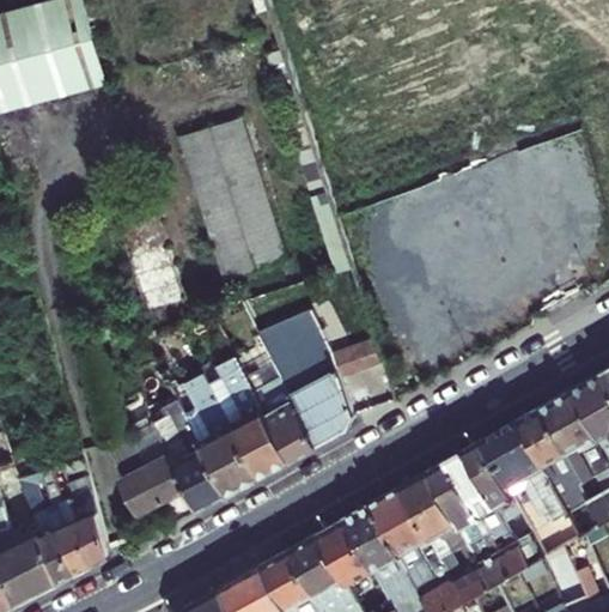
[(73,0),(0,20),(0,116),(99,88),(73,0)]
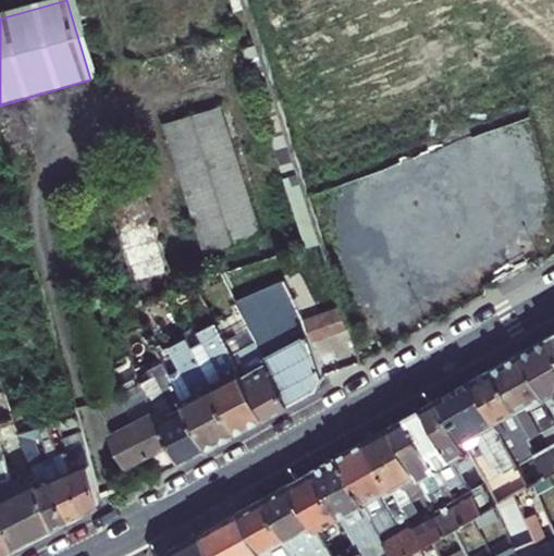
[(265,236),(223,107),(165,124),(207,255),(265,236)]
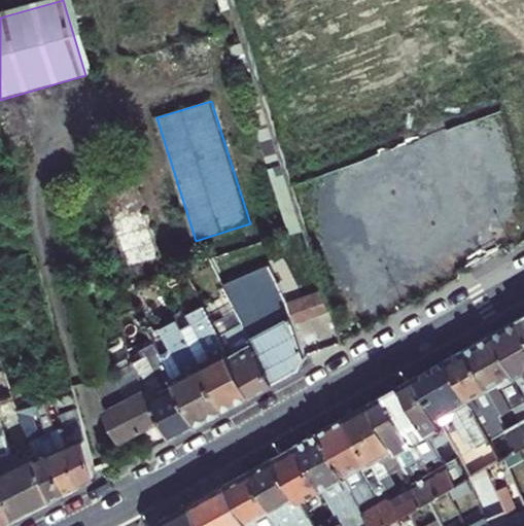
[(283,164),(267,169),(286,233),(303,228),(283,164)]
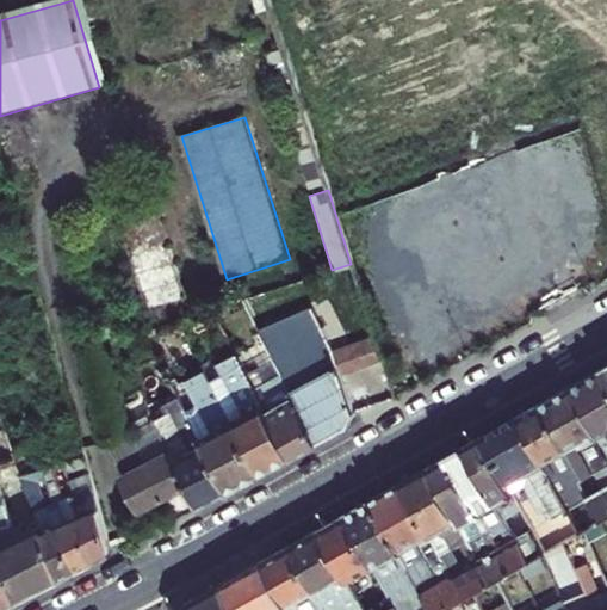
[(2,219),(6,232),(8,239),(20,236),(14,215),(2,219)]
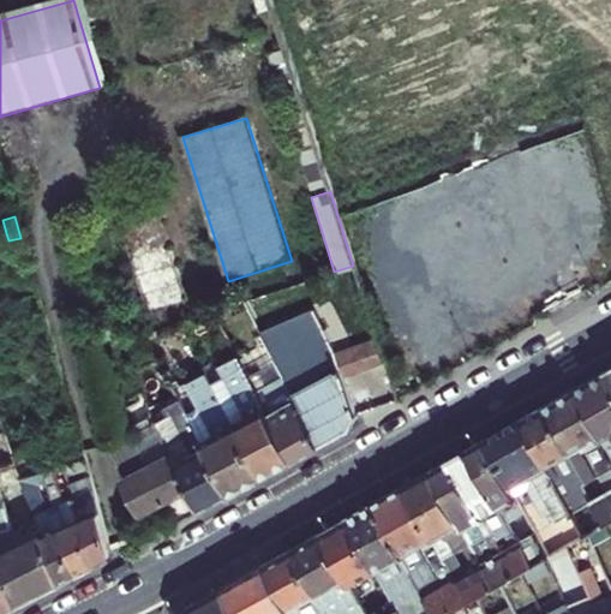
[(144,296),(149,313),(184,302),(179,285),(173,266),(167,249),(132,260),(138,278),(144,296)]
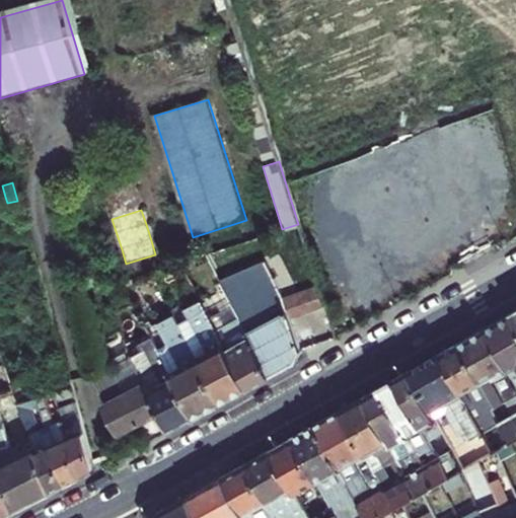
[(214,279),(235,317),(267,377),(295,361),(297,351),(280,300),(280,298),(267,275),(256,255),(226,273),(214,279)]
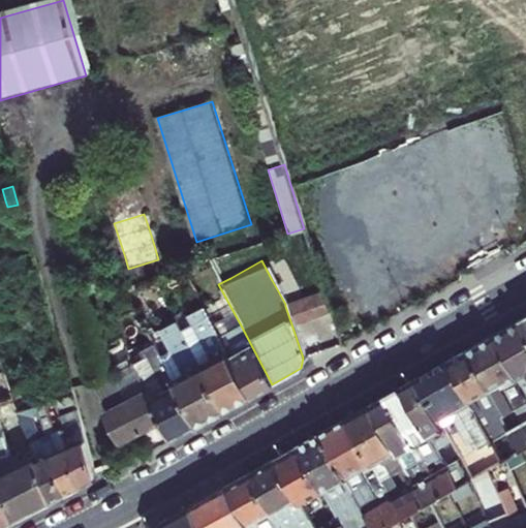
[(323,291),(285,306),(292,324),(330,311),(323,291)]
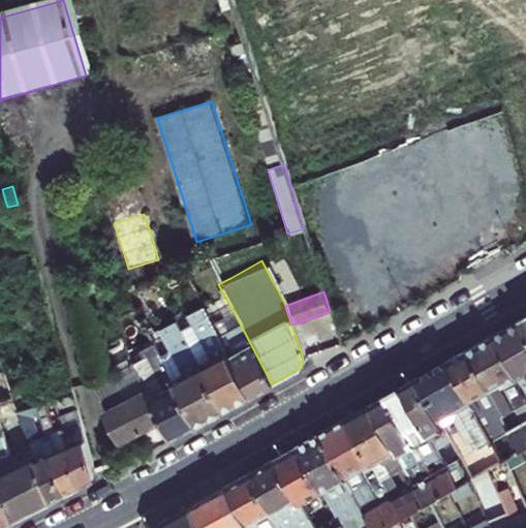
[(203,307),(206,313),(211,310),(207,304),(203,307)]
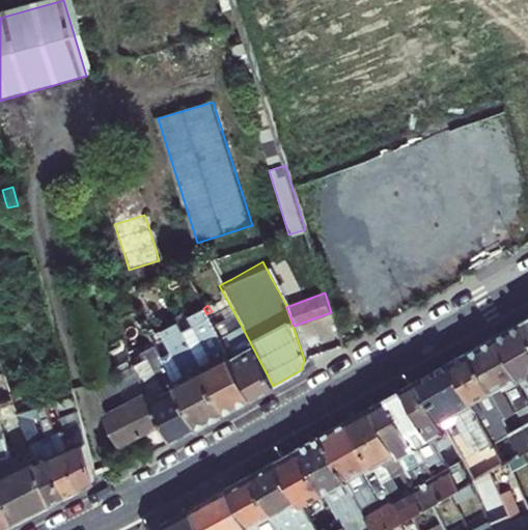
[(250,399),(218,336),(206,314),(203,308),(202,306),(186,315),(210,360),(198,366),(223,413),(250,399)]
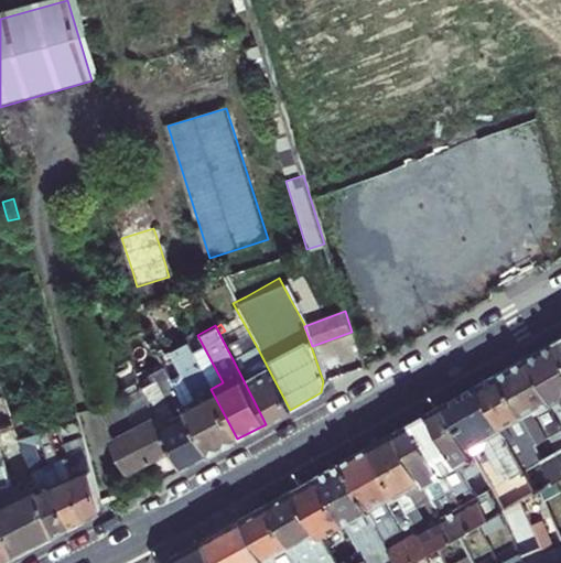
[(560,357),(552,340),(522,357),(547,402),(549,405),(558,401),(560,405),(560,357)]
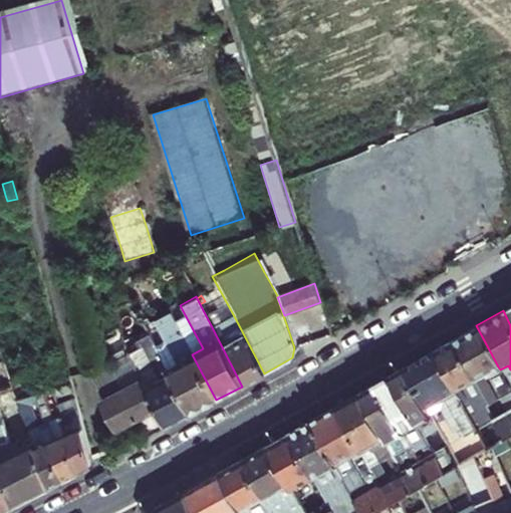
[(166,368),(190,414),(216,400),(192,354),(169,311),(153,320),(165,342),(176,363),(166,368)]
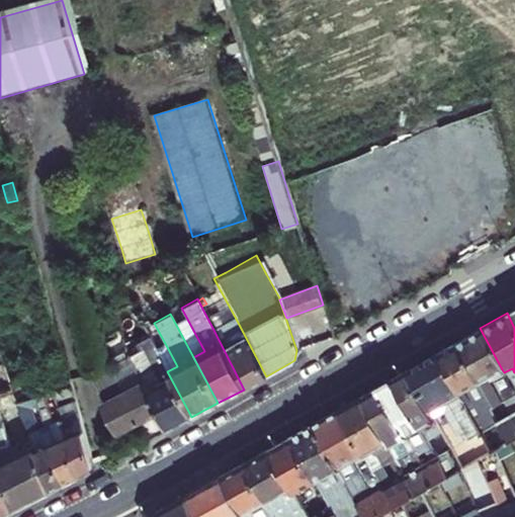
[(266,376),(235,317),(212,328),(244,390),(266,376)]
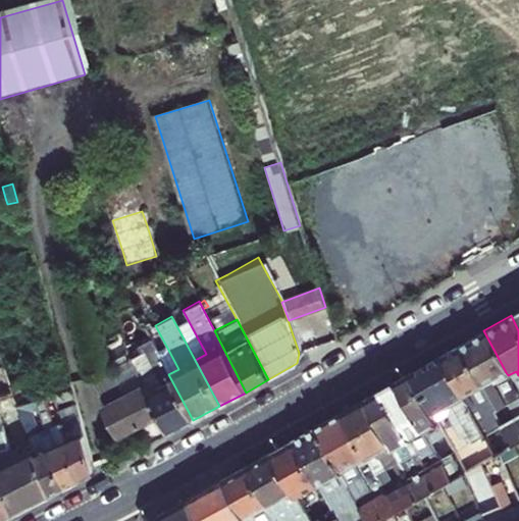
[(483,330),(459,345),(496,411),(492,413),(501,426),(507,422),(500,410),(510,403),(515,401),(501,374),(506,372),(483,330)]
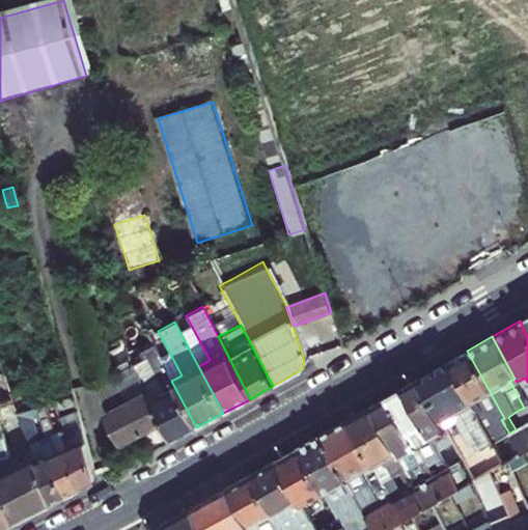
[(170,441),(196,427),(171,381),(160,359),(156,351),(142,358),(160,392),(148,399),(160,420),(170,441)]
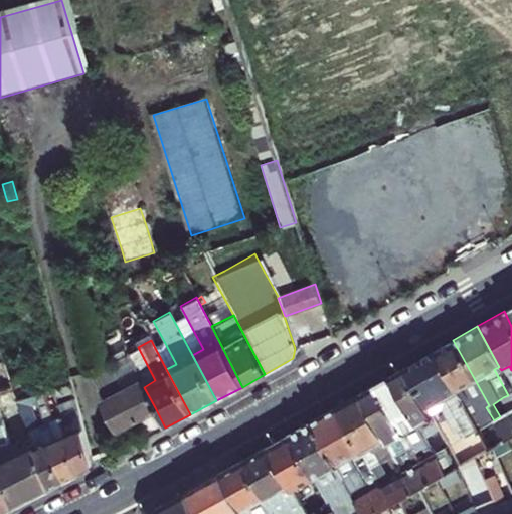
[(489,405),(453,340),(433,351),(455,391),(461,388),(473,409),(480,405),(483,409),(486,407),(489,405)]
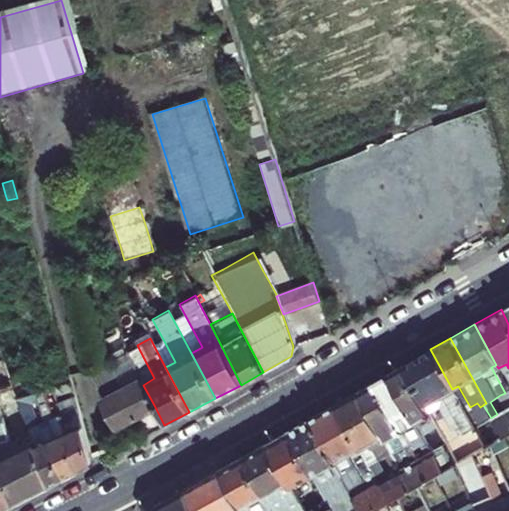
[(175,362),(164,341),(154,346),(165,367),(175,362)]
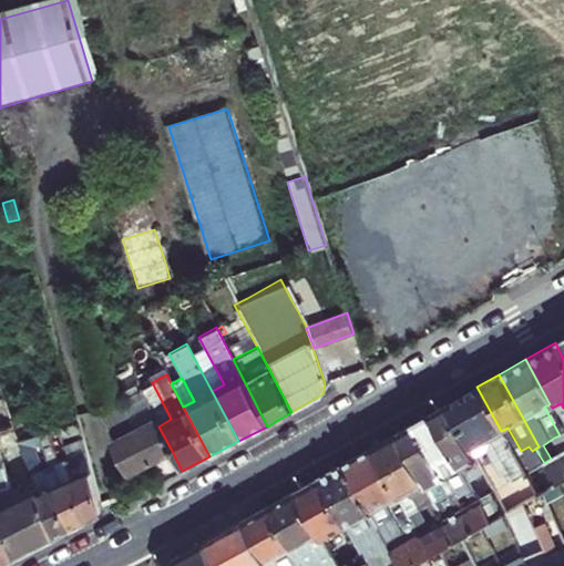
[(506,474),(502,476),(506,485),(525,475),(525,473),(501,431),(477,387),(442,405),(468,451),(488,440),(506,474)]
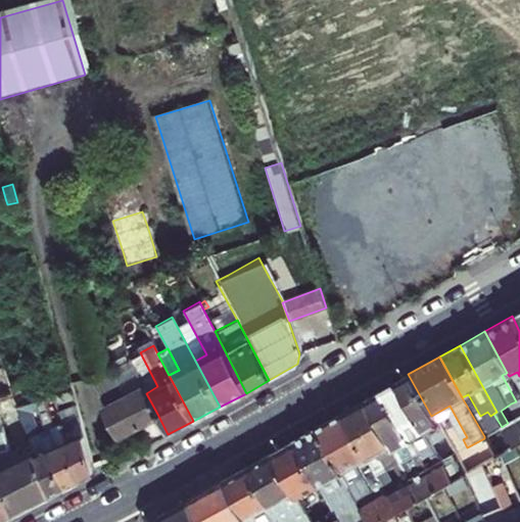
[(100,411),(114,437),(137,425),(157,414),(146,393),(129,361),(92,379),(105,408),(100,411)]
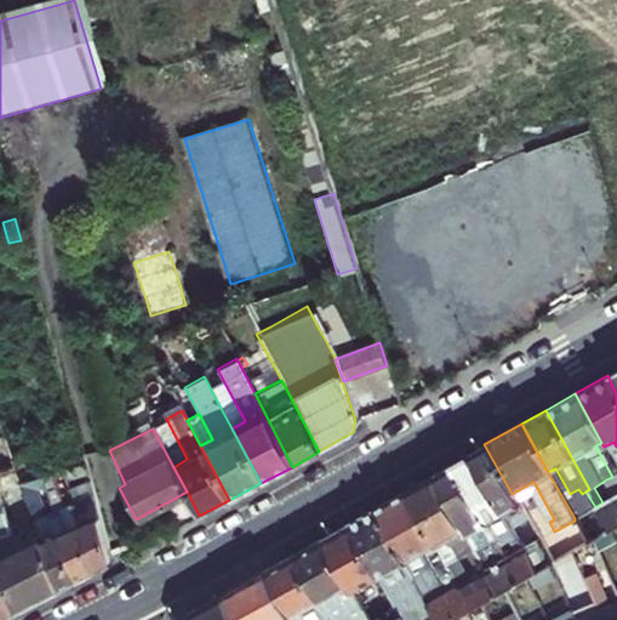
[(616,472),(604,447),(601,443),(595,445),(612,477),(616,473),(616,472)]
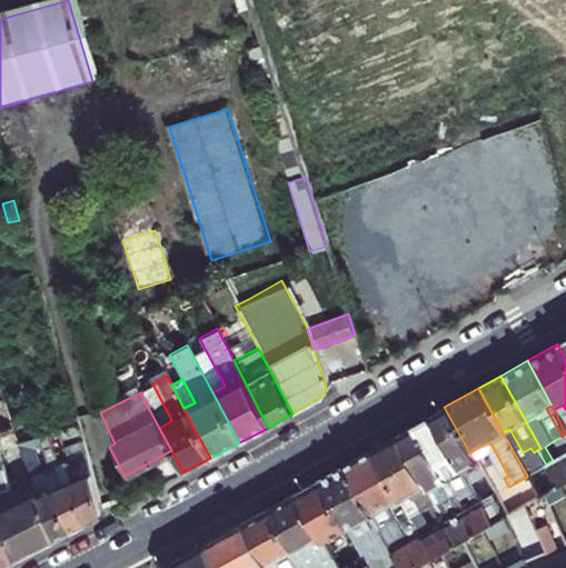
[(428,417),(466,486),(483,476),(476,462),(469,452),(444,407),(428,417)]
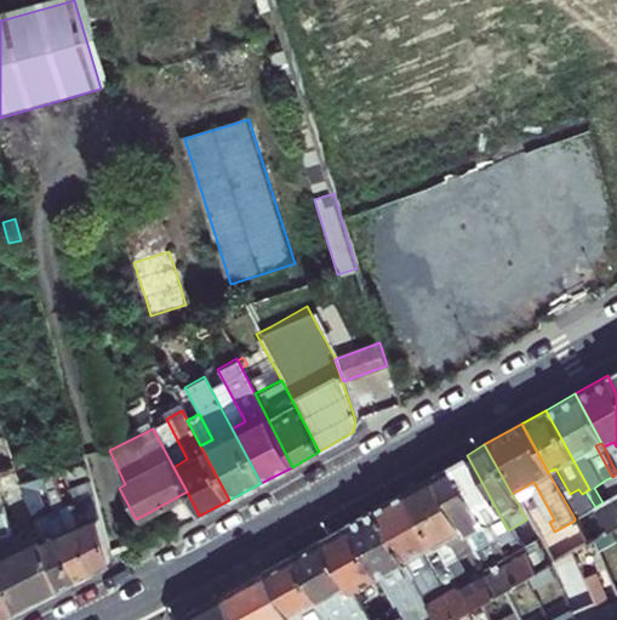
[(509,532),(508,530),(467,455),(449,466),(491,540),(492,542),(509,532)]
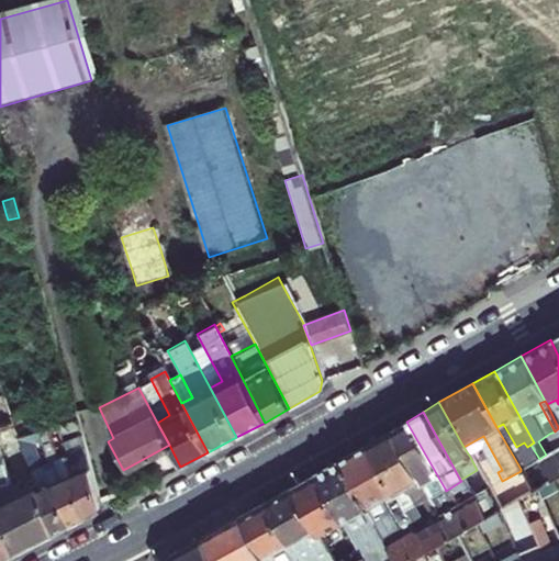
[(0,418),(3,427),(9,425),(11,424),(9,417),(8,416),(0,418)]
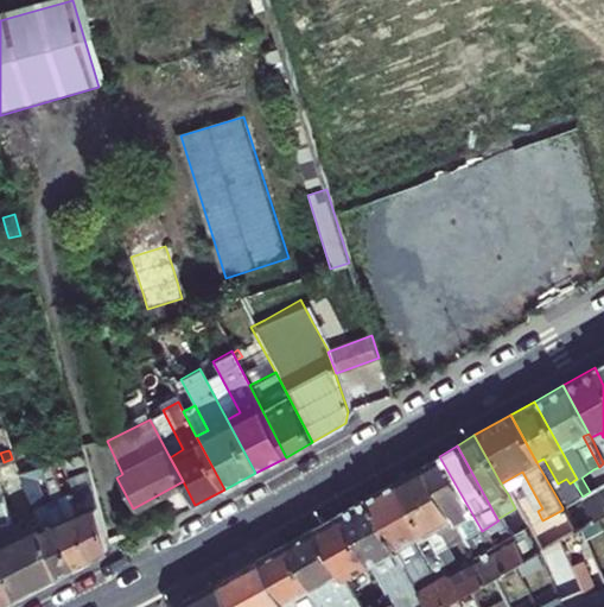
[(462,539),(481,529),(439,456),(420,466),(450,518),(462,539)]
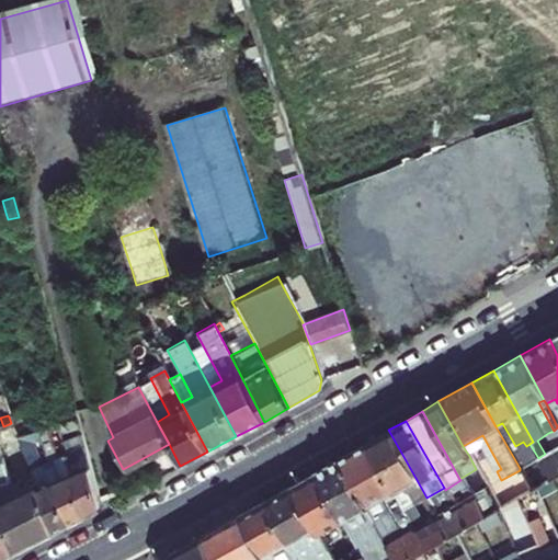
[(55,425),(57,434),(64,432),(60,422),(55,425)]
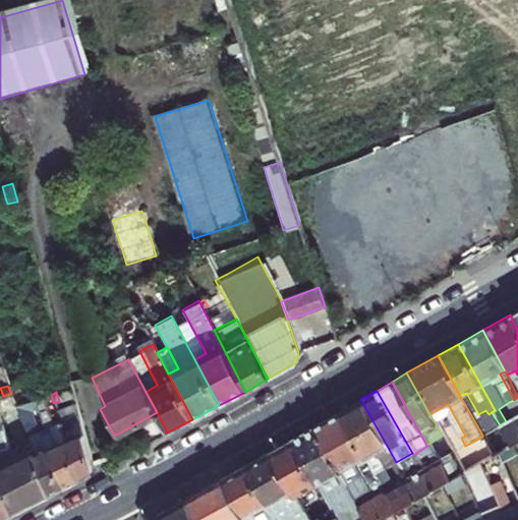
[(0,482),(11,514),(48,495),(31,450),(15,455),(12,443),(15,442),(8,417),(16,414),(13,407),(8,394),(3,396),(0,396),(0,429),(5,446),(0,448),(0,482)]
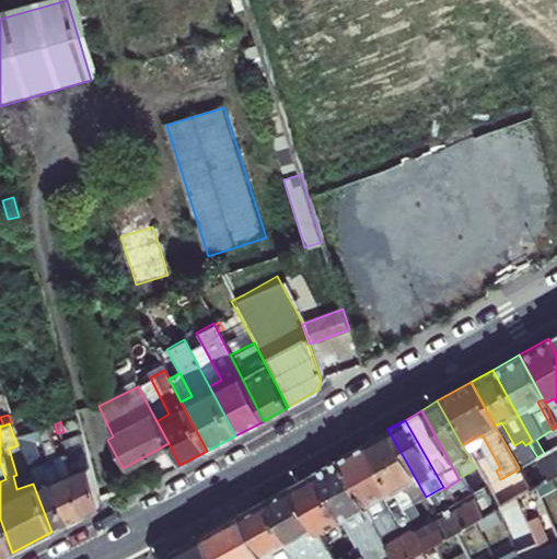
[(34,431),(37,440),(57,433),(55,424),(34,431)]
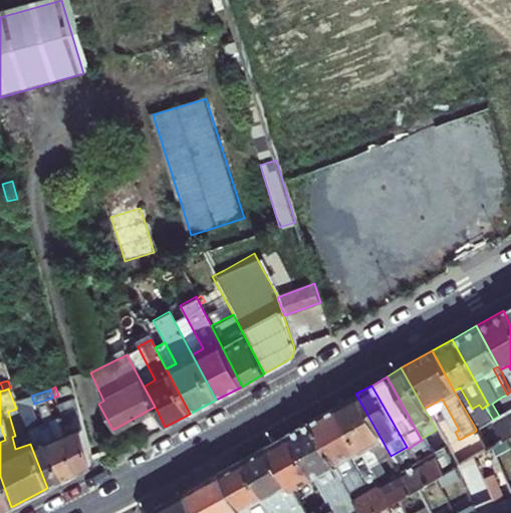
[(370,470),(374,478),(380,475),(374,464),(376,462),(371,452),(367,452),(364,446),(380,438),(355,394),(333,407),(370,470)]
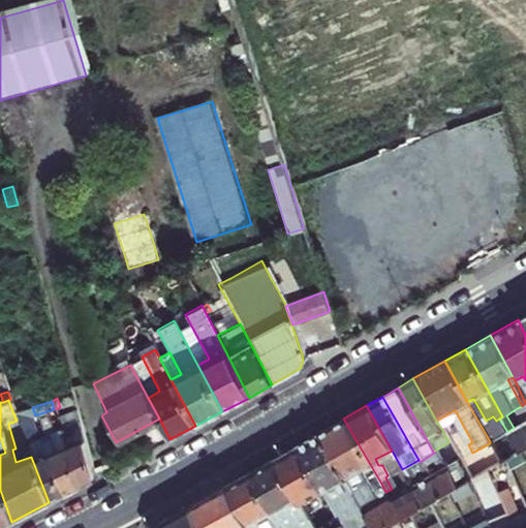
[(24,418),(22,410),(13,413),(17,421),(24,418)]
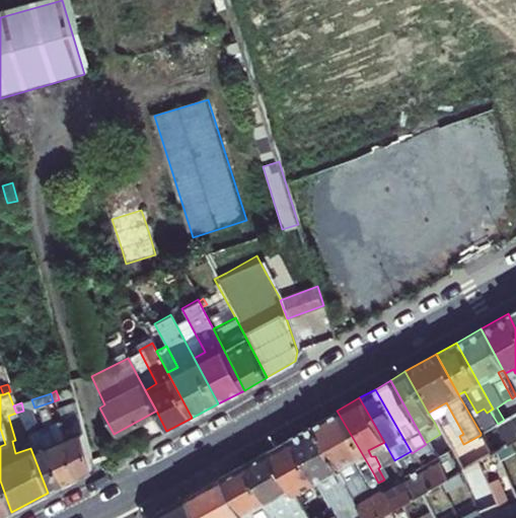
[(446,402),(428,413),(434,422),(444,417),(456,438),(459,436),(463,434),(446,402)]
